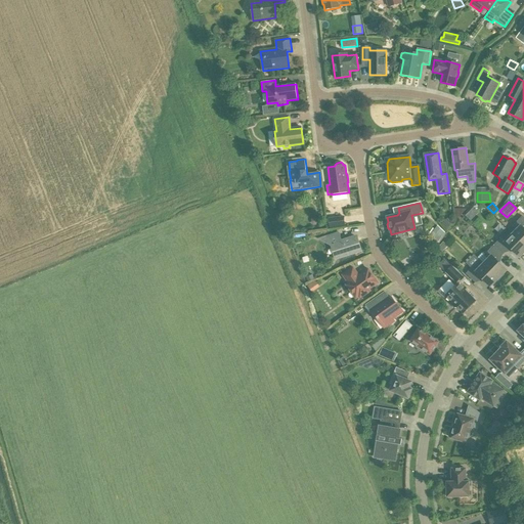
[(513,234),(523,245),(523,217),(522,216),(513,225),(517,229),(513,234)]
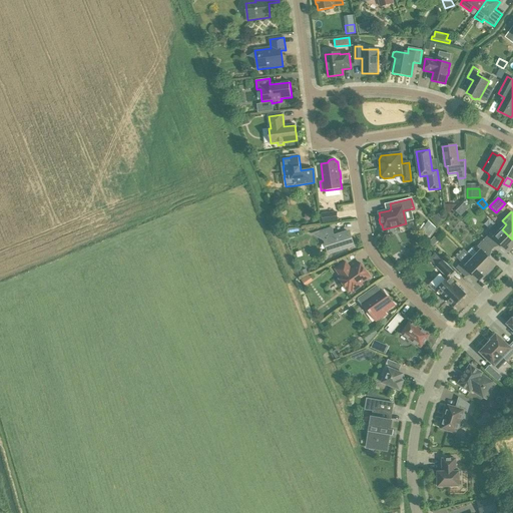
[(324,222),(339,220),(338,213),(323,214),(324,222)]
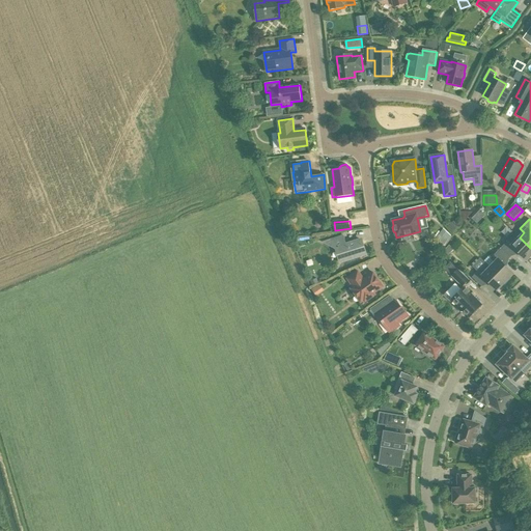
[(453,233),(459,227),(453,221),(447,228),(453,233)]
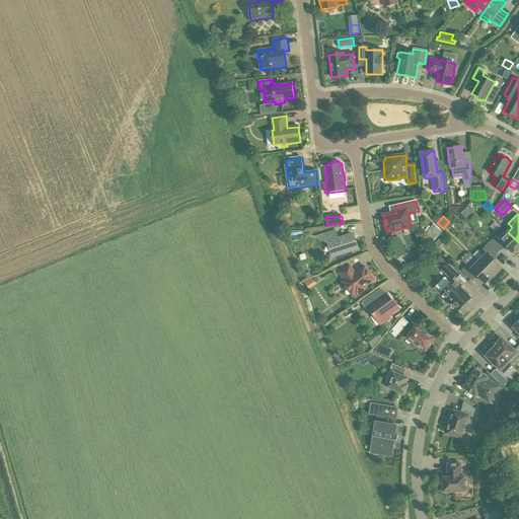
[(431,243),(440,230),(433,223),(424,236),(431,243)]
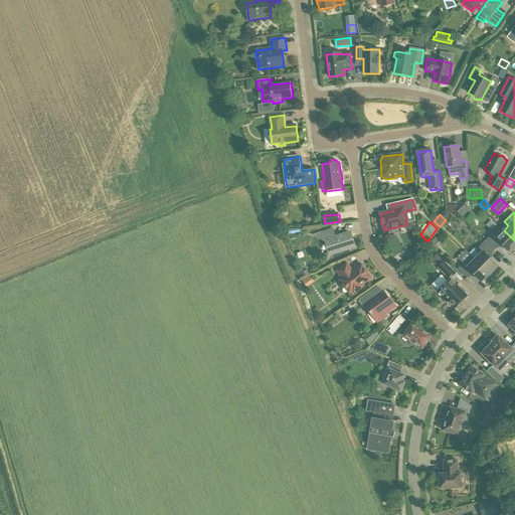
[(514,240),(504,230),(501,227),(497,232),(496,230),(486,240),(495,249),(501,243),(511,252),(514,248),(514,240)]
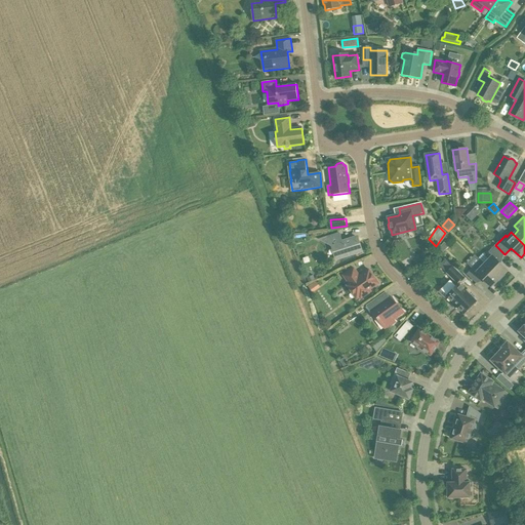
[(342,242),(340,235),(321,240),(332,246),(336,258),(361,251),(357,238),(342,242)]
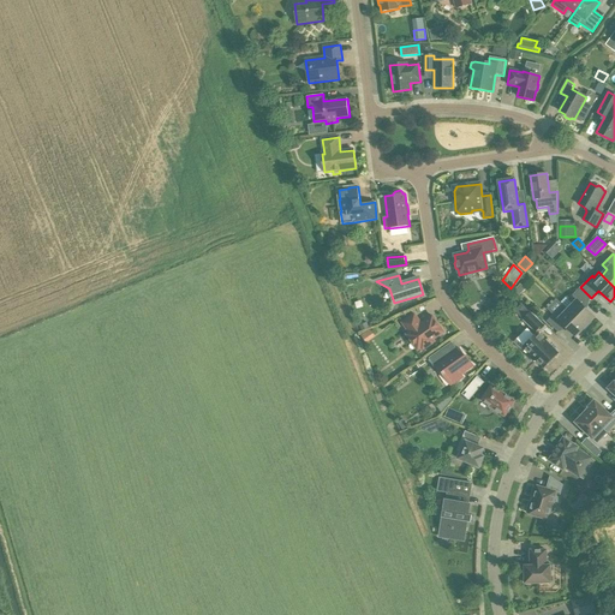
[(514,291),(519,296),(525,288),(520,284),(514,291)]
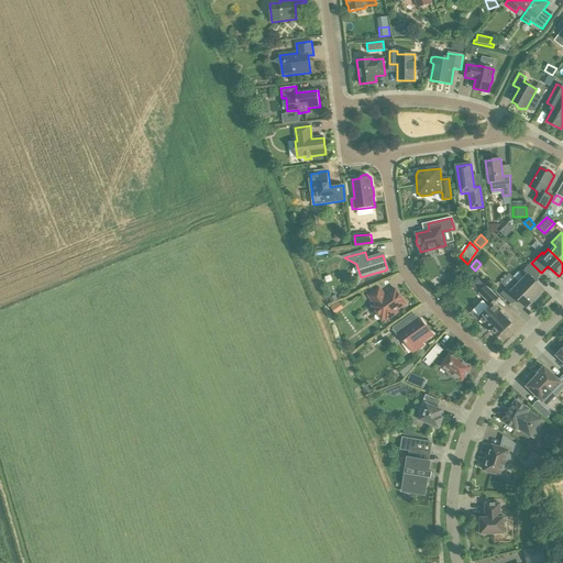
[(533,280),(541,273),(531,263),(520,274),(525,278),(520,283),(519,284),(537,300),(541,296),(540,295),(544,290),(533,280)]
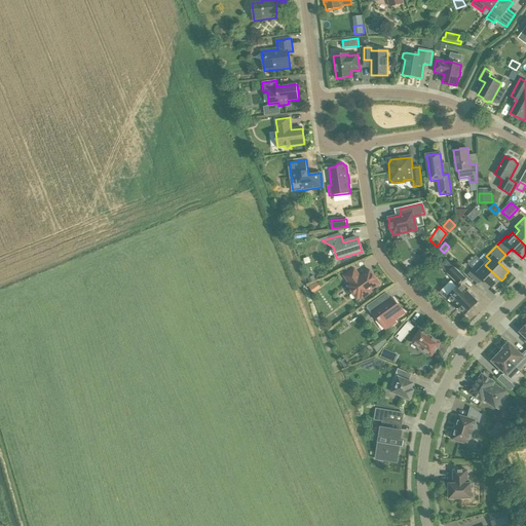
[(486,264),(482,261),(467,274),(477,284),(483,278),(492,288),(496,284),(497,286),(501,280),(485,265),(486,264)]
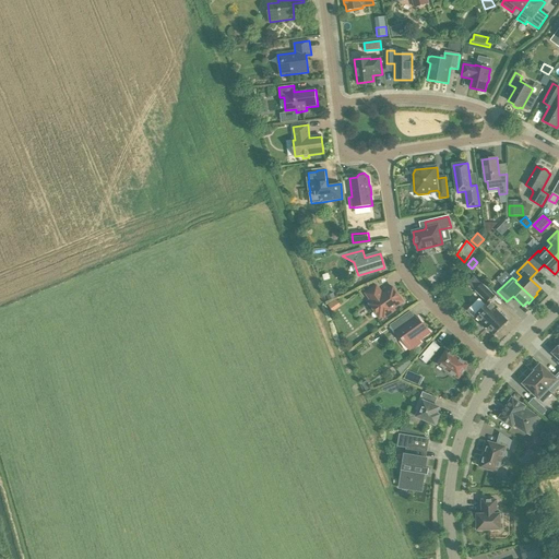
[(482,284),(479,282),(474,288),(475,289),(475,290),(487,301),(494,295),(482,283),(482,284)]
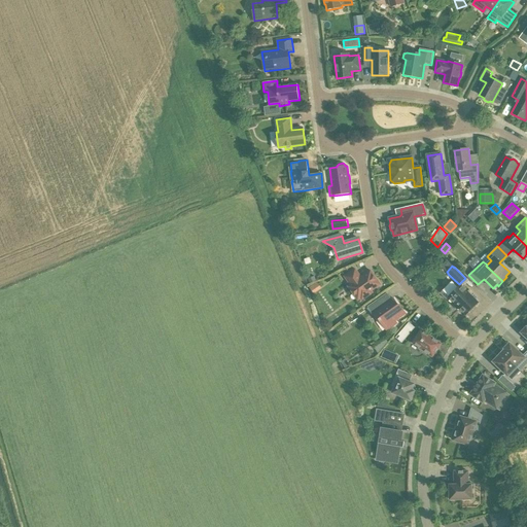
[(361,278),(355,270),(345,277),(350,285),(348,286),(358,301),(361,299),(362,300),(372,293),(371,291),(380,285),(371,271),(361,278)]
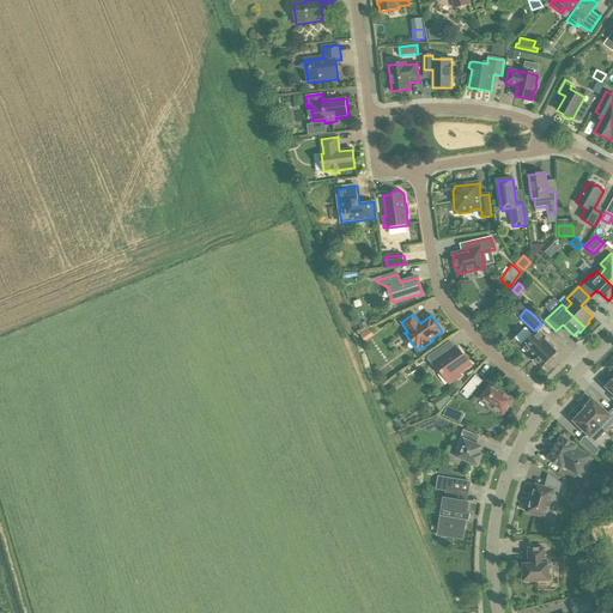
[(365,337),(376,331),(374,326),(363,332),(365,337)]
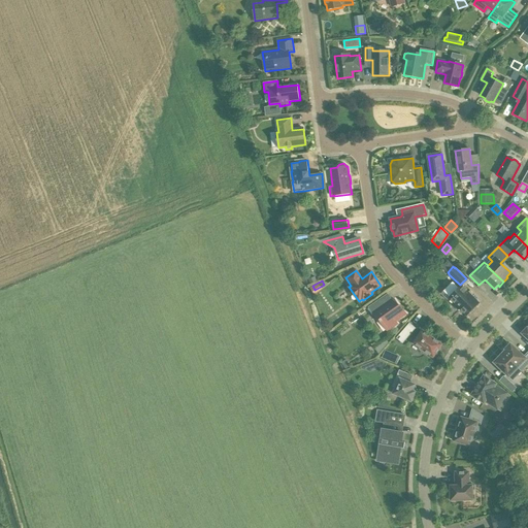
[(467,316),(479,303),(461,286),(450,297),(467,316)]
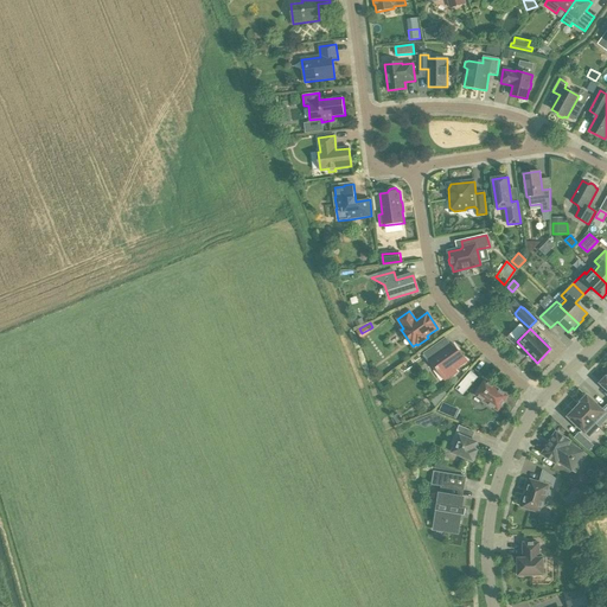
[(451,346),(446,338),(423,353),(434,369),(436,368),(445,381),(458,372),(455,369),(467,360),(460,351),(459,352),(453,344),(451,346)]
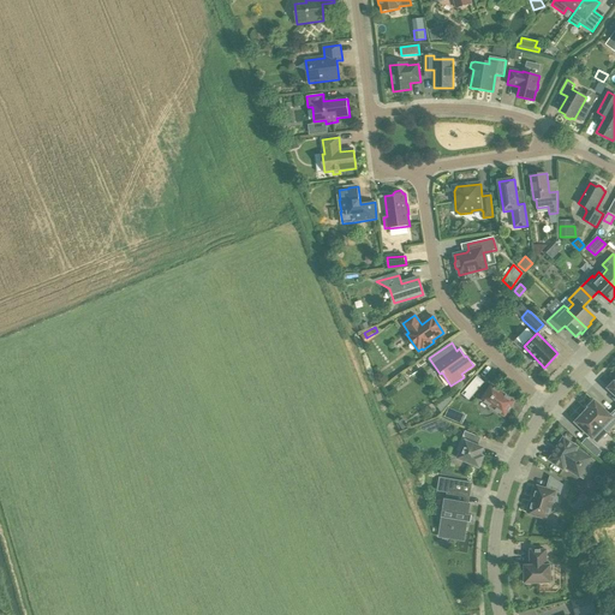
[(487,376),(494,364),(485,360),(479,372),(487,376)]
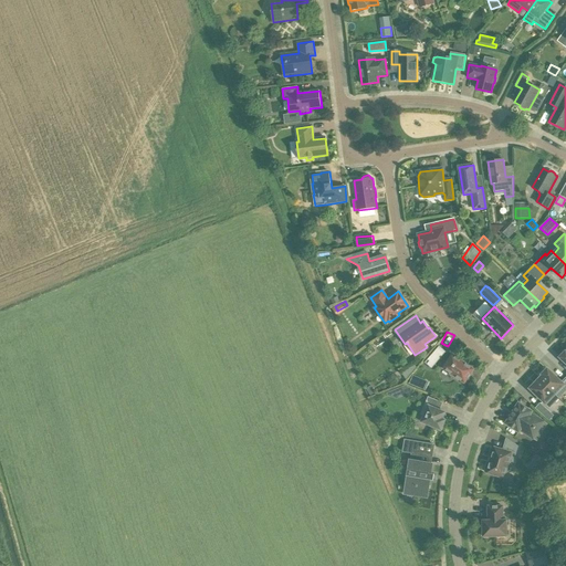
[(436,349),(425,363),(431,368),(442,355),(436,349)]
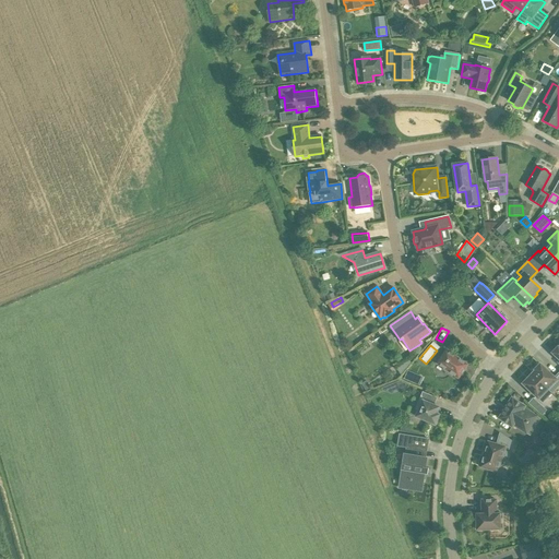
[(459,379),(468,365),(447,351),(438,364),(444,368),(442,370),(452,377),(453,375),(459,379)]
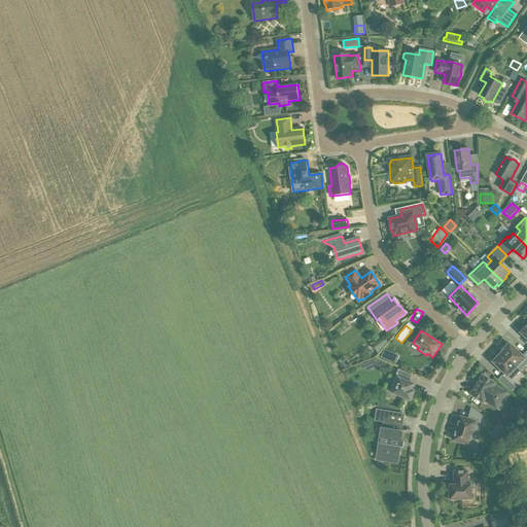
[(526,352),(523,357),(510,344),(504,349),(505,350),(502,353),(520,371),(526,362),(526,352)]
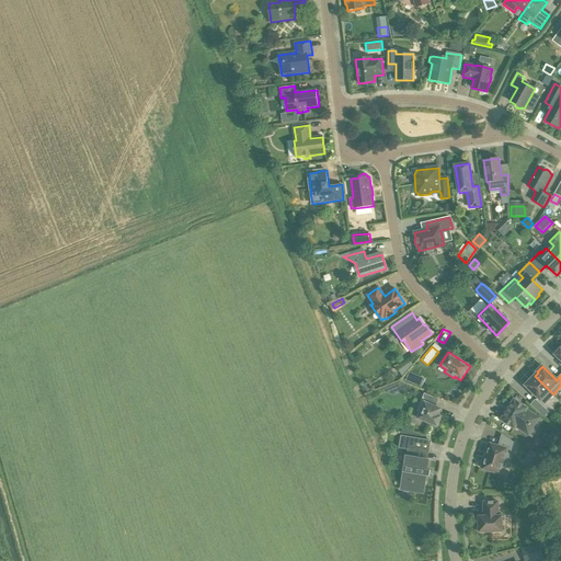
[(415,374),(410,371),(405,380),(411,382),(415,374)]
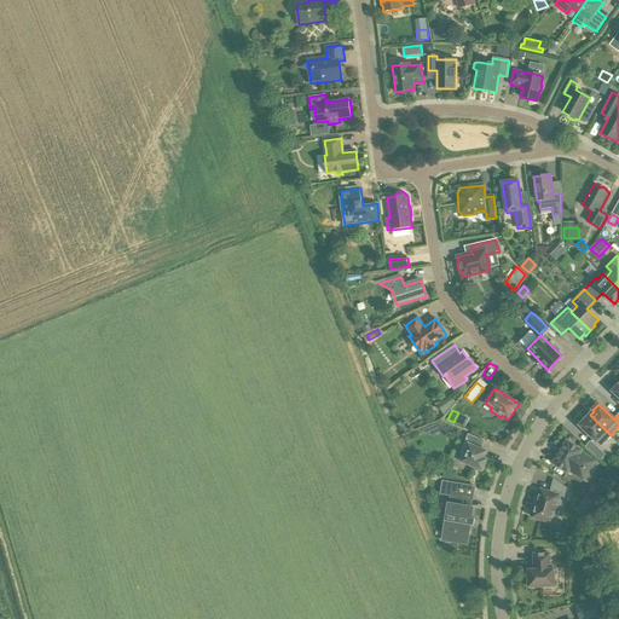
[(600,446),(611,435),(590,415),(579,426),(600,446)]
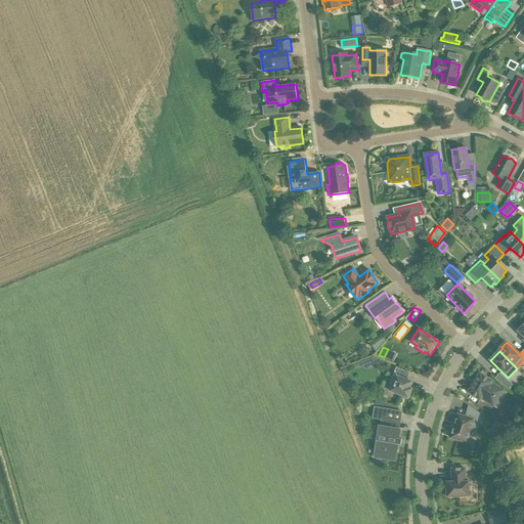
[(384,361),(375,357),(377,365),(381,367),(384,361)]
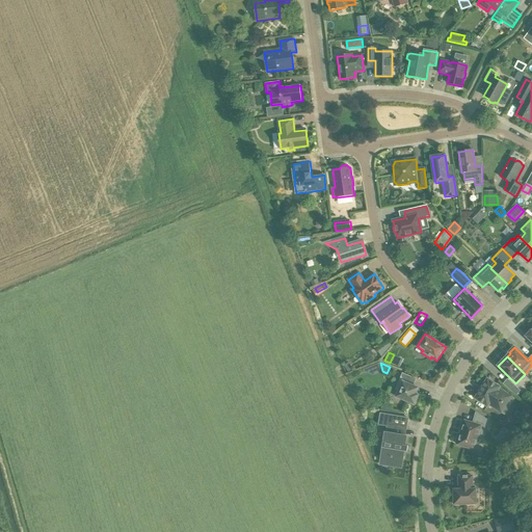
[(415,404),(419,395),(416,394),(418,388),(414,386),(416,379),(402,373),(396,390),(399,391),(396,397),(415,404)]
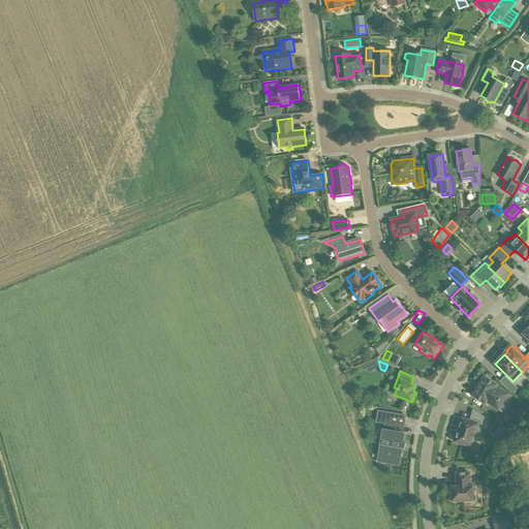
[(504,376),(500,381),(514,393),(518,389),(504,376)]
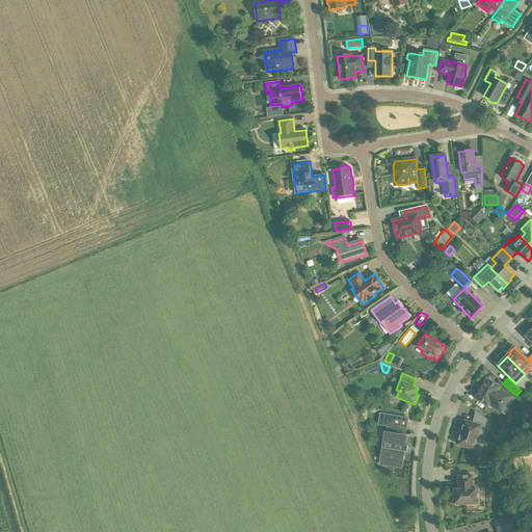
[(498,409),(507,395),(499,389),(500,387),(487,379),(475,398),(487,406),(488,404),(498,409)]
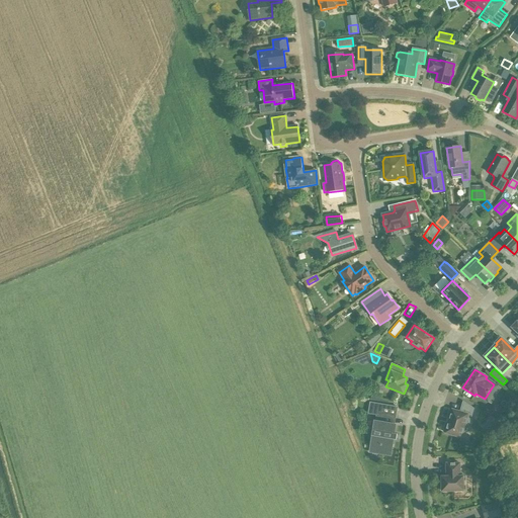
[(468,427),(473,409),(463,402),(460,412),(452,410),(445,433),(461,438),(465,426),(468,427)]
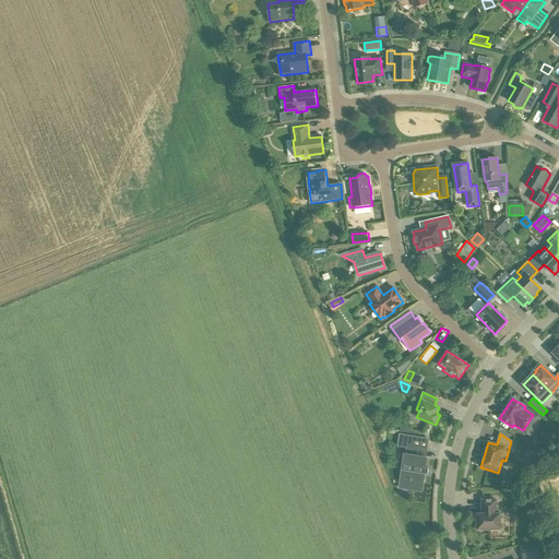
[(427,450),(428,439),(400,435),(399,445),(406,447),(404,464),(402,464),(401,471),(412,472),(408,489),(421,491),(425,474),(428,475),(429,468),(426,467),(427,456),(414,454),(415,448),(427,450)]
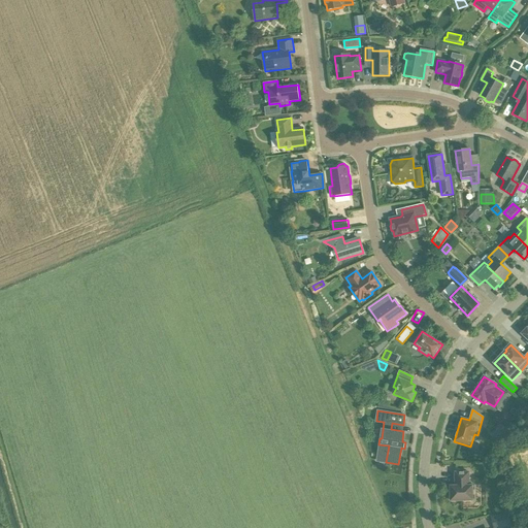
[(509,428),(516,420),(504,411),(498,420),(509,428)]
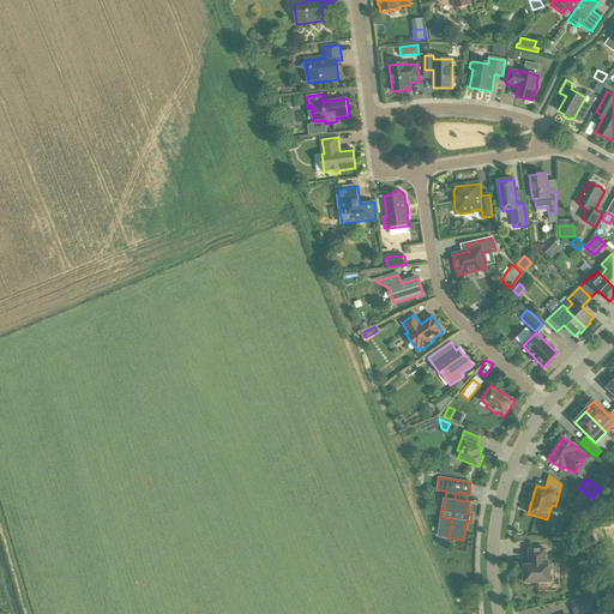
[(546,565),(546,549),(529,549),(530,565),(524,565),(524,583),(549,582),(549,565),(546,565)]
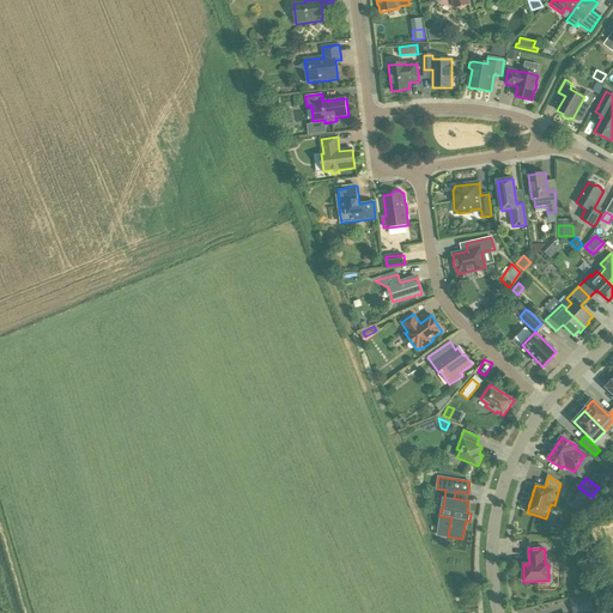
[(572,612),(582,612),(594,611),(589,593),(569,599),(572,612)]
